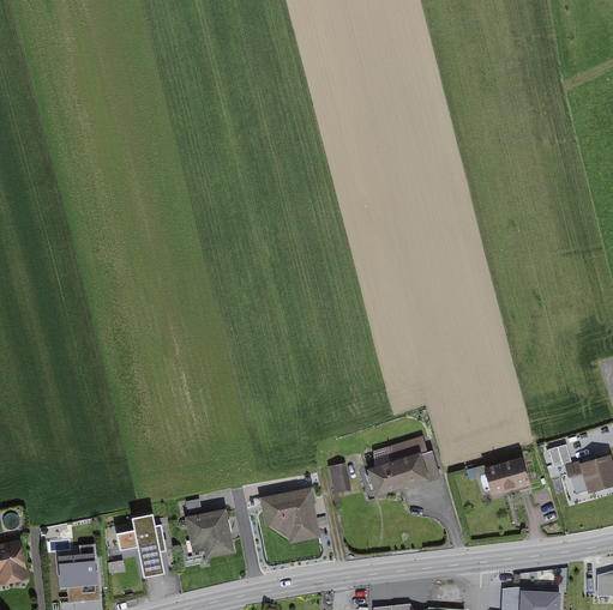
[(403,441),(386,446),(390,456),(406,451),(403,441)]
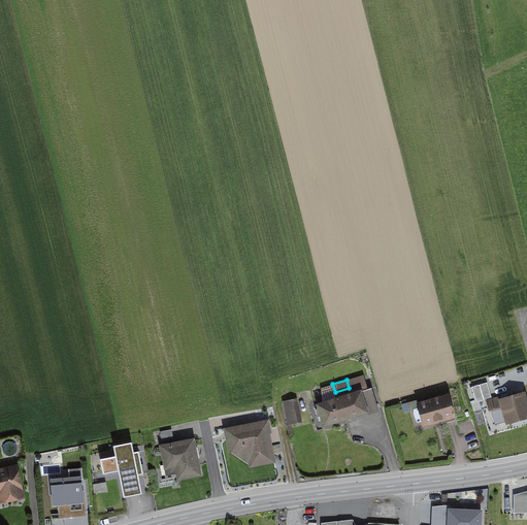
[(374,405),(368,386),(316,402),(317,405),(314,406),(316,415),(319,414),(322,422),(374,405)]
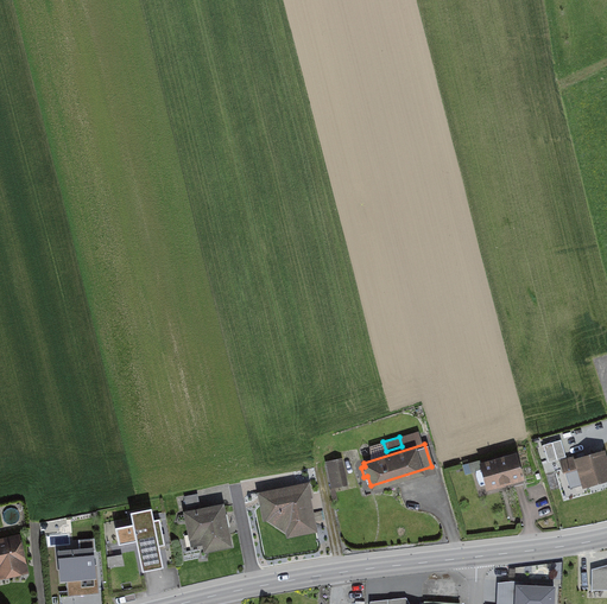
[(582,482),(606,475),(606,471),(601,451),(575,458),(574,453),(560,458),(563,469),(577,465),(582,482)]
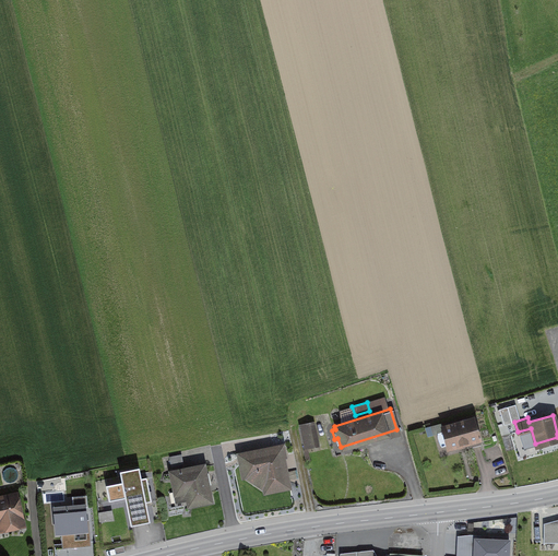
[(447,447),(477,438),(472,417),(440,426),(447,447)]
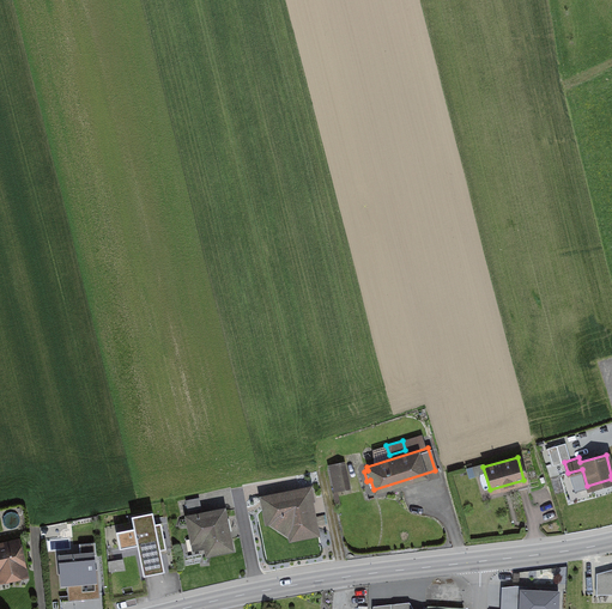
[(327,464),(332,488),(347,485),(343,462),(327,464)]
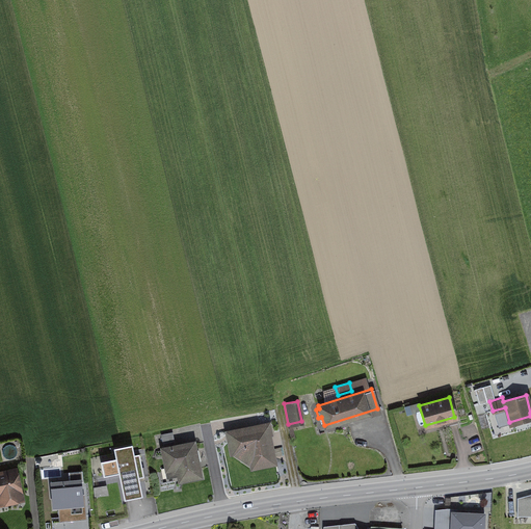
[(272,461),(265,425),(229,432),(232,450),(242,448),(248,453),(251,466),(272,461)]
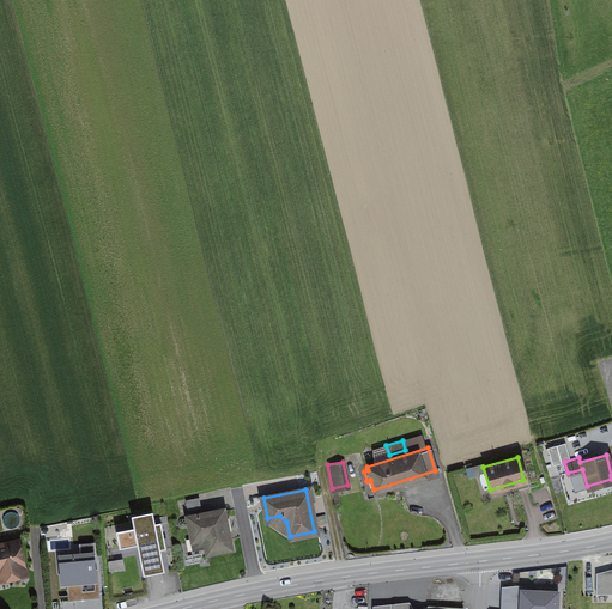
[(197,497),(185,499),(186,506),(188,505),(192,510),(199,509),(197,497)]
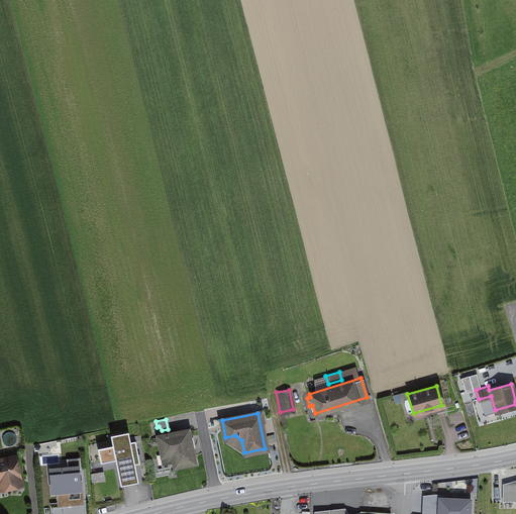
[(127,427),(107,432),(110,443),(100,445),(103,461),(113,459),(119,483),(138,479),(127,427)]
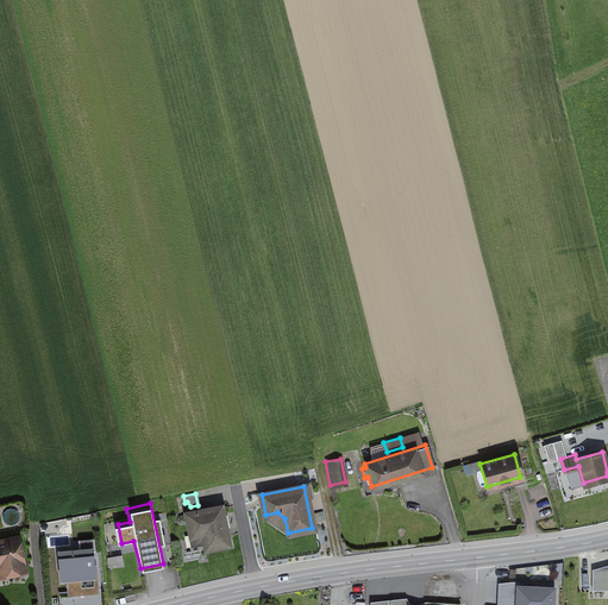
[(204,548),(227,543),(220,505),(185,512),(190,544),(202,542),(204,548)]
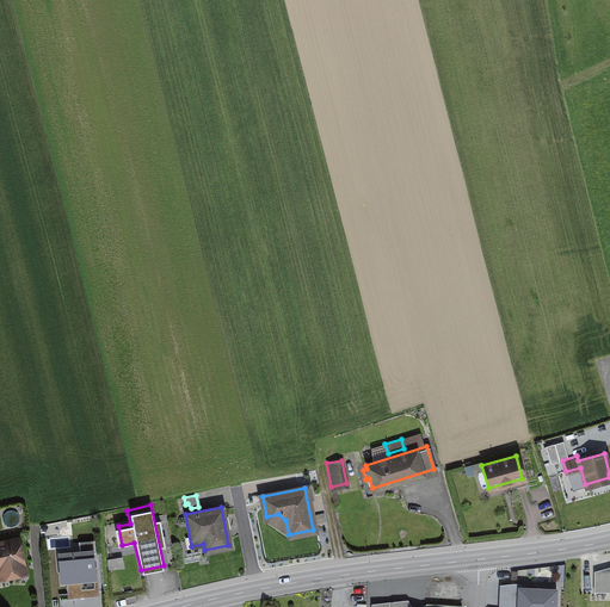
[(14,539),(0,542),(0,575),(22,570),(14,539)]
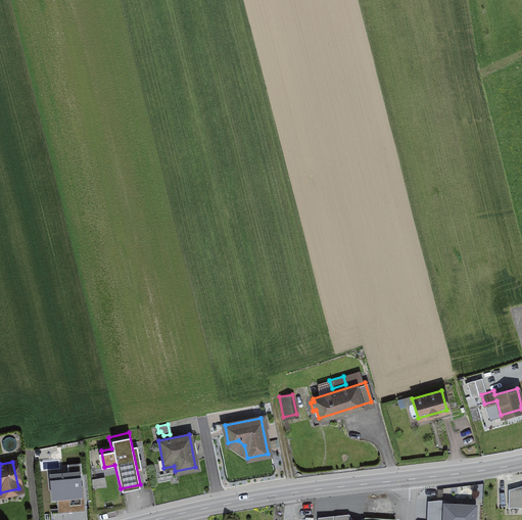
[(78,471),(49,474),(51,498),(80,495),(78,471)]
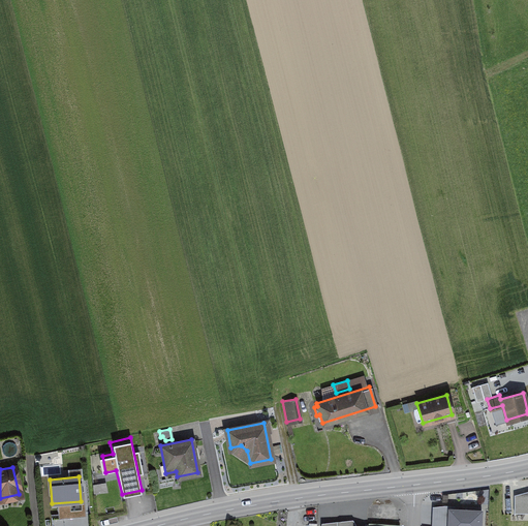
[(527,494),(525,494),(514,494),(514,509),(527,508),(527,494)]
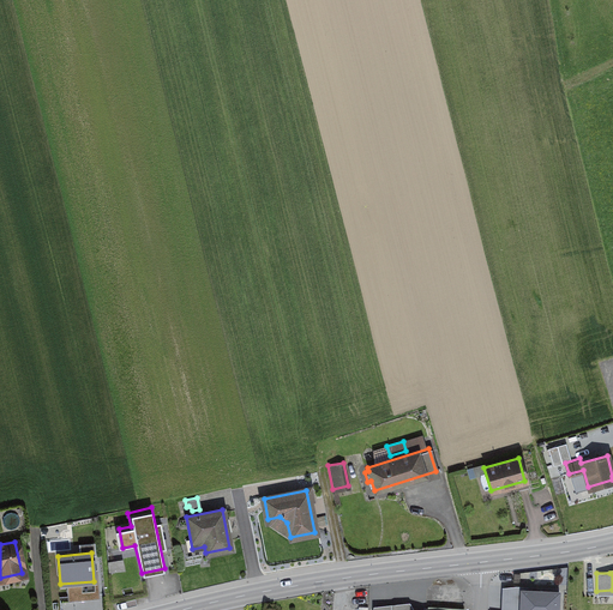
[(556,609),(558,591),(504,589),(503,609),(556,609)]
